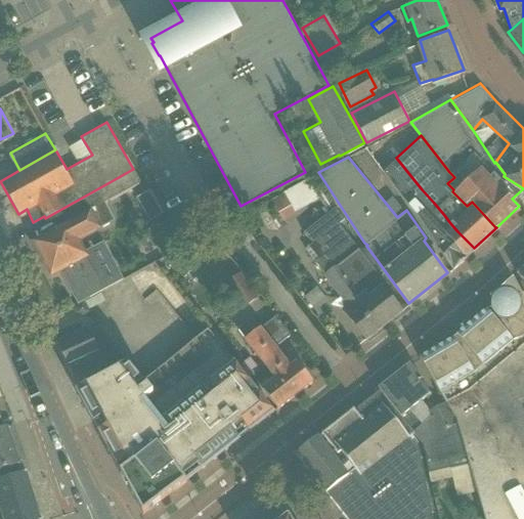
[(452,267),(474,248),(457,231),(450,223),(444,215),(433,202),(422,189),(396,158),(383,170),(404,200),(408,204),(415,199),(424,209),(418,213),(432,235),(431,236),(452,267)]
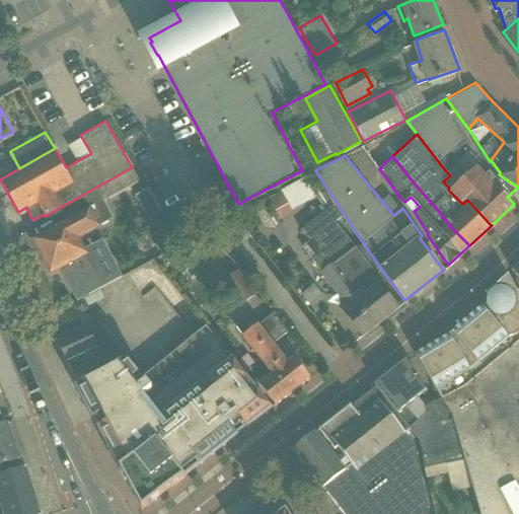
[(97,187),(103,197),(119,189),(136,179),(130,168),(97,187)]
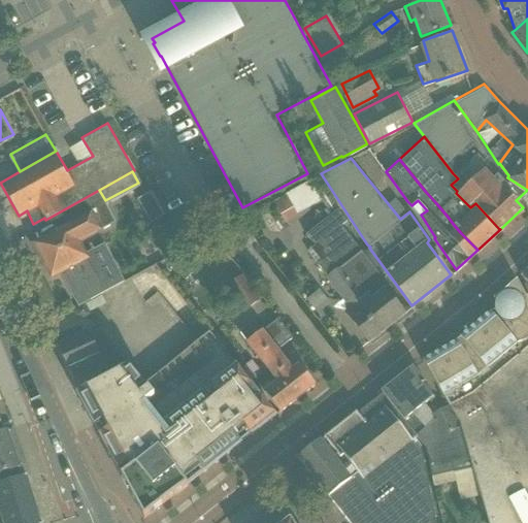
[(282,191),(293,211),(322,197),(310,176),(282,191)]
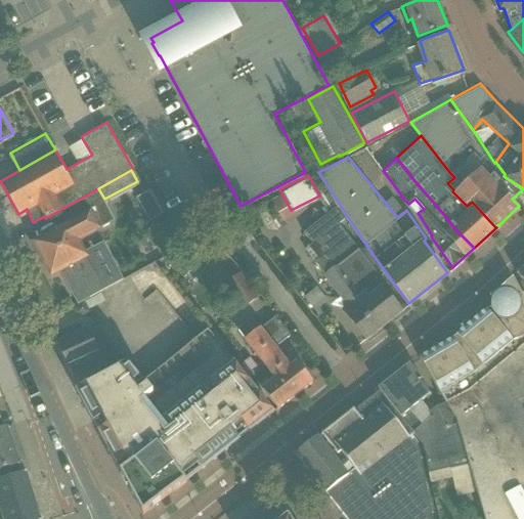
[(86,288),(90,294),(104,287),(77,236),(114,217),(104,199),(46,230),(46,231),(34,239),(44,258),(46,257),(52,269),(51,272),(52,273),(53,269),(61,265),(77,293),(86,288)]
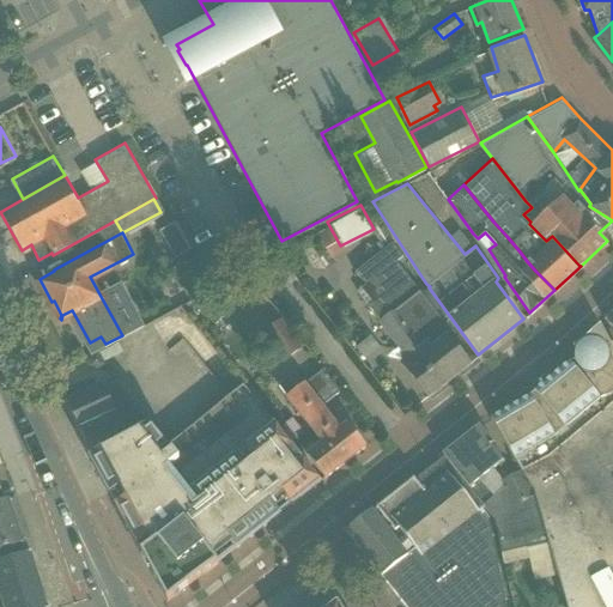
[(386,244),(356,268),(366,281),(357,287),(370,303),(408,354),(402,360),(429,393),(478,354),(429,287),(423,291),(396,258),(404,253),(393,240),(386,244)]
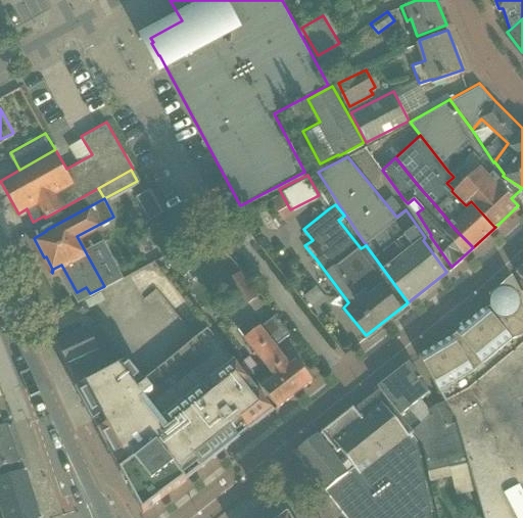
[(155,242),(159,249),(178,239),(165,219),(158,222),(157,221),(144,228),(152,244),(155,242)]
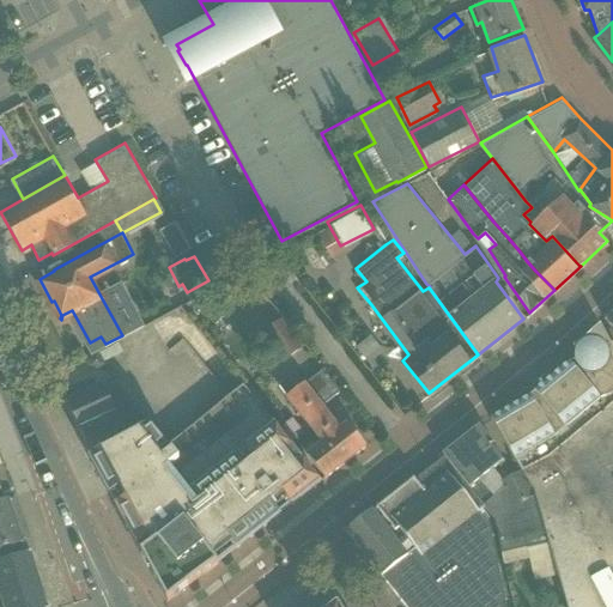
[(265,329),(284,357),(299,345),(280,319),(265,329)]
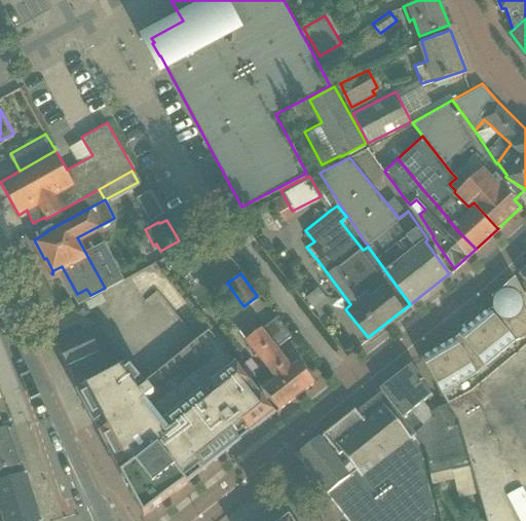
[(452,337),(420,357),(431,374),(442,392),(447,401),(457,417),(457,418),(472,468),(478,490),(487,520),(525,520),(525,296),(515,275),(491,295),(494,296),(493,300),(493,303),(493,306),(488,307),(463,328),(459,331),(452,331),(451,332),(451,336),(452,337)]
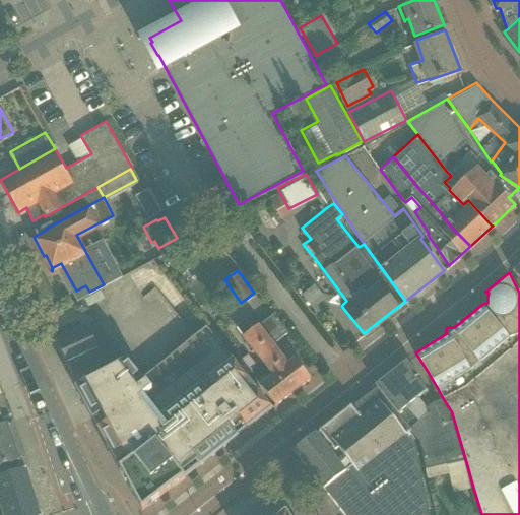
[(82,297),(71,303),(72,306),(75,312),(84,311),(87,308),(89,306),(82,297)]
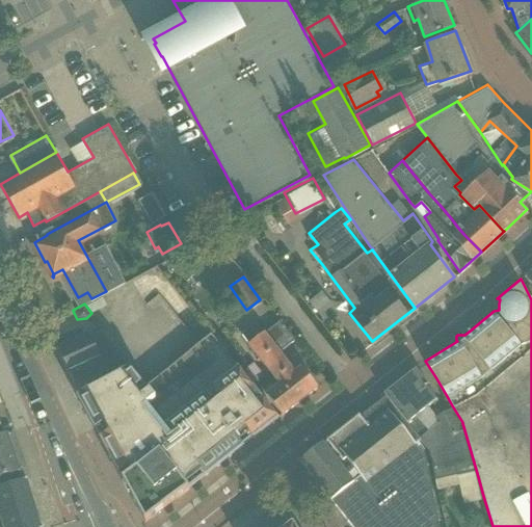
[(317,385),(301,365),(295,370),(282,354),(278,349),(294,337),(280,318),(263,330),(256,320),(242,331),(249,340),(248,341),(266,365),(280,383),(267,392),(282,412),(317,385)]
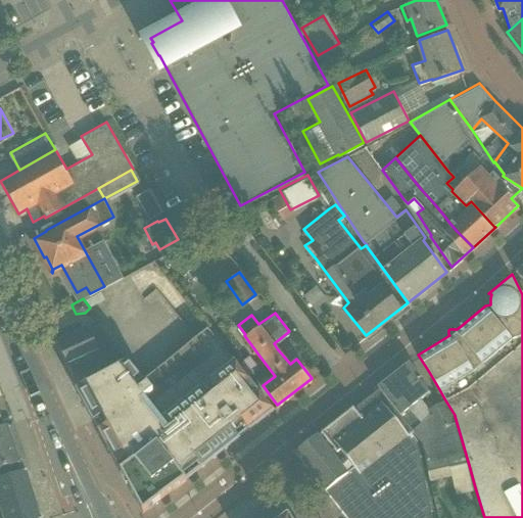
[(93,349),(103,371),(128,359),(100,321),(56,338),(67,361),(93,349)]
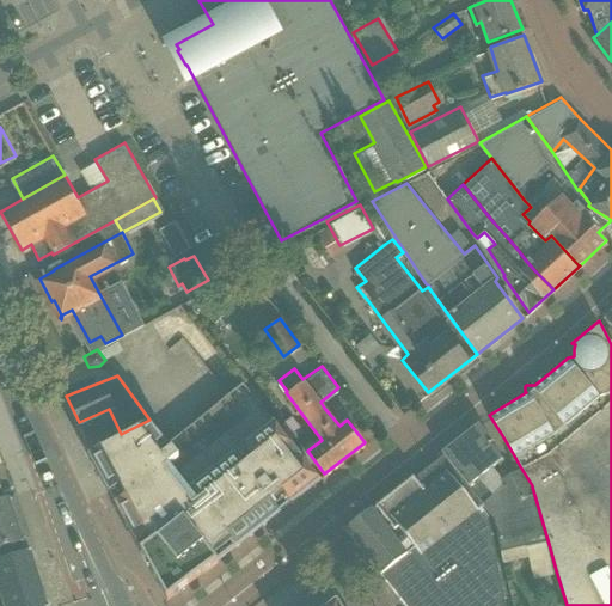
[(140,550),(167,599),(216,559),(216,558),(236,544),(279,509),(291,500),(291,501),(318,478),(243,381),(167,441),(151,420),(89,454),(109,490),(117,500),(115,502),(136,542),(142,549),(140,550)]
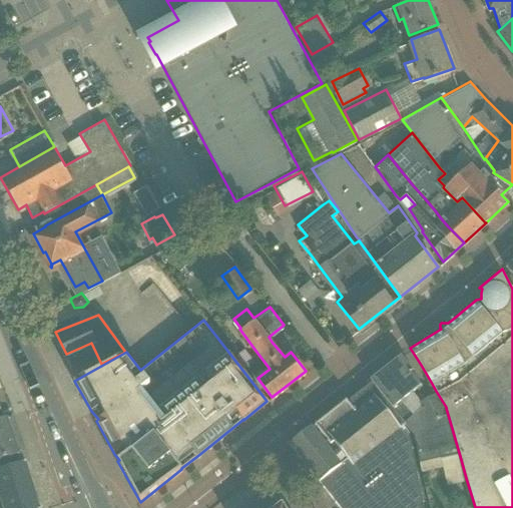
[(366,384),(395,419),(400,425),(405,421),(414,433),(422,469),(426,468),(425,466),(460,456),(446,408),(446,407),(436,391),(421,399),(413,389),(421,383),(411,370),(413,368),(401,353),(370,377),(372,379),(366,384)]
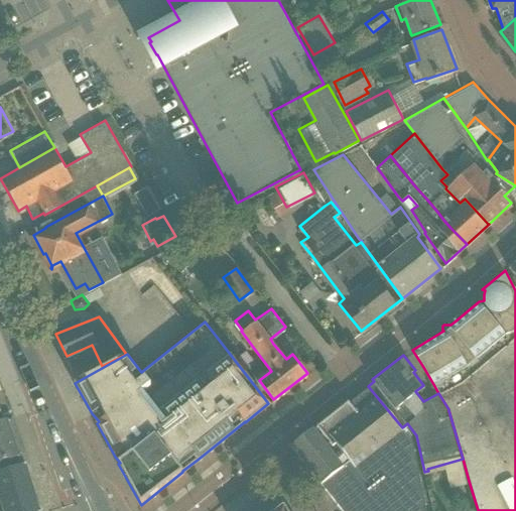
[(426,510),(413,441),(368,386),(349,401),(348,400),(313,427),(312,426),(290,443),(305,462),(301,465),(326,494),(329,491),(344,510),(426,510)]
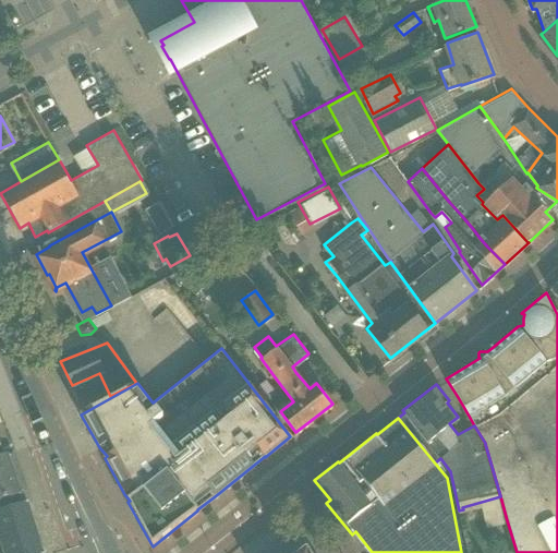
[(0,497),(22,491),(13,464),(15,463),(11,447),(0,451),(0,497)]
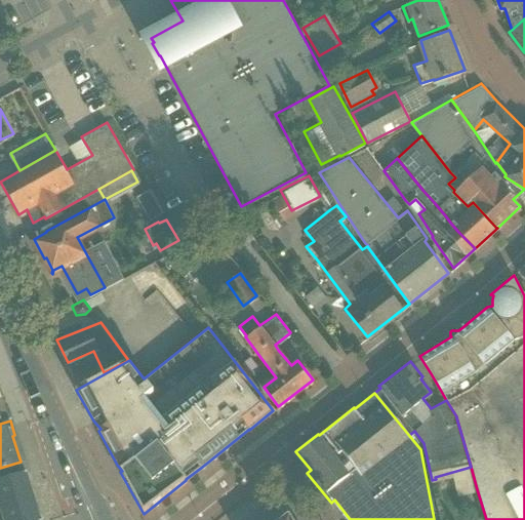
[(0,506),(34,496),(26,472),(27,471),(27,470),(26,470),(0,477),(0,506)]
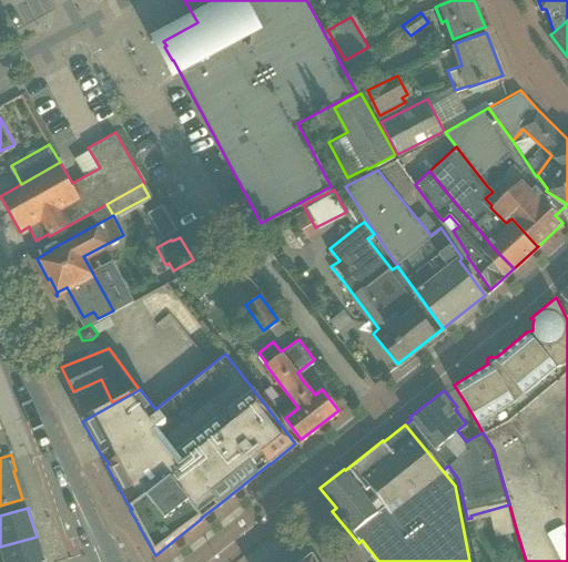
[(37,537),(0,547),(0,561),(43,561),(44,561),(46,561),(44,561),(37,537)]
